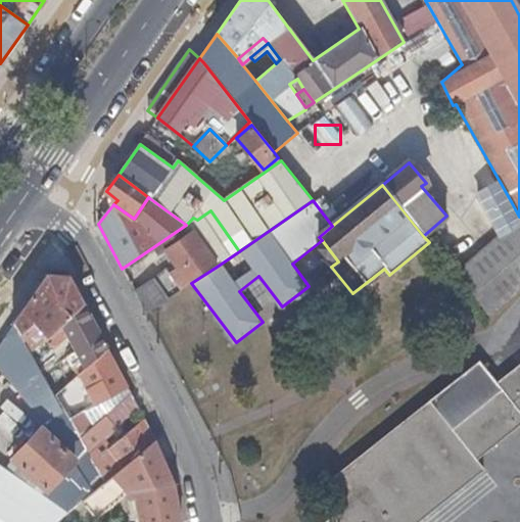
[(519,220),(457,270),(494,315),(519,292),(519,220)]
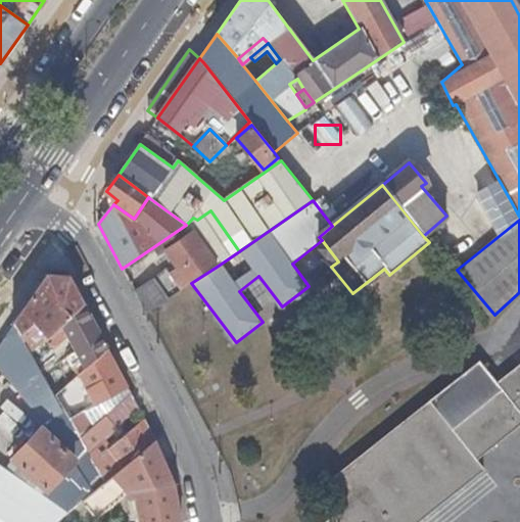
[(164,250),(188,285),(191,283),(217,267),(192,231),(164,250)]
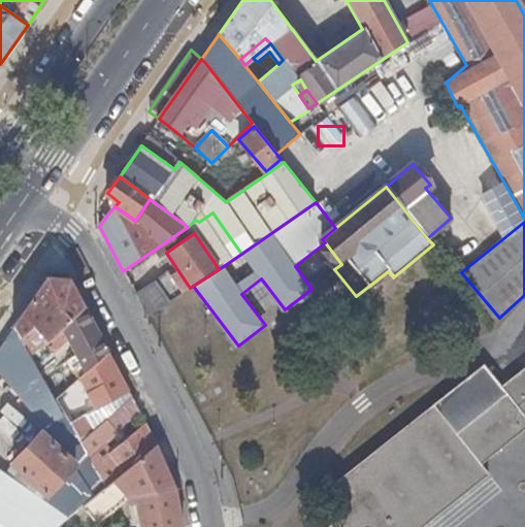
[(261,278),(241,294),(249,303),(268,288),(261,278)]
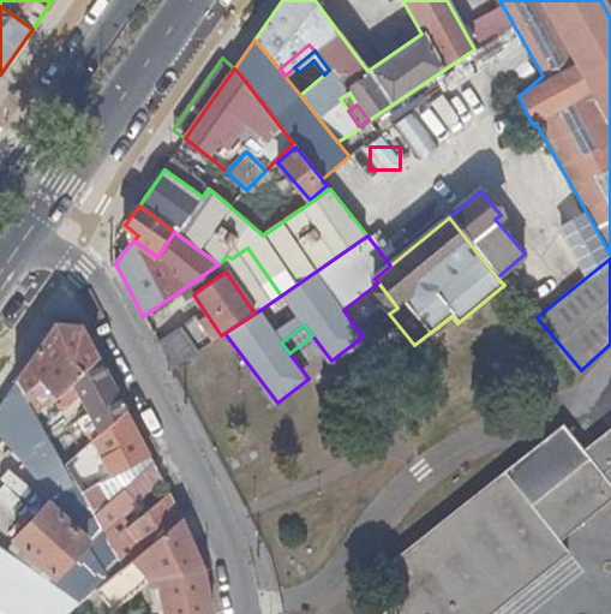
[(54,398),(97,358),(81,327),(54,326),(15,381),(24,395),(39,382),(54,398)]
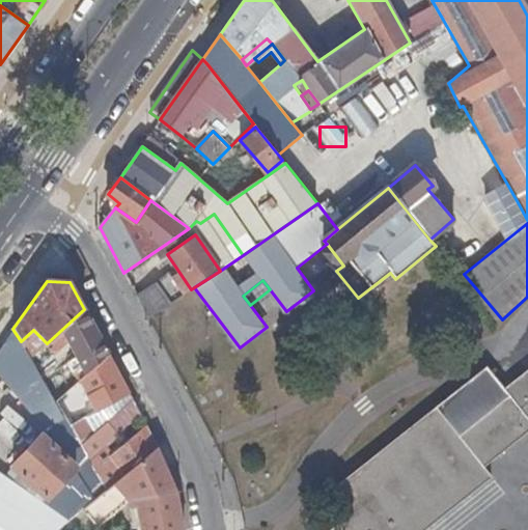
[(135,293),(149,318),(168,306),(155,282),(135,293)]
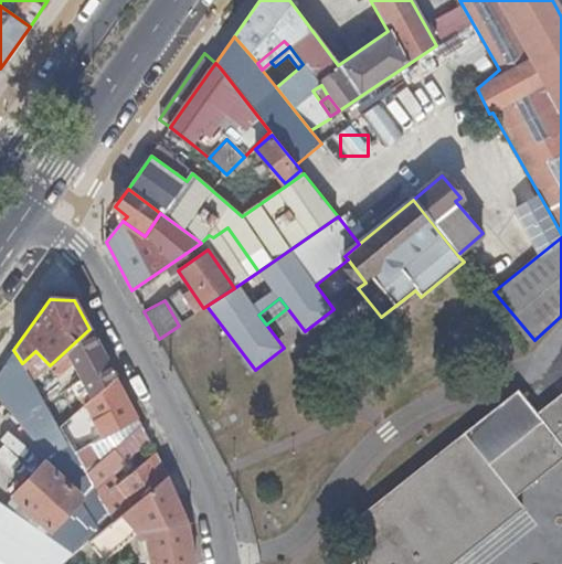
[(94,397),(115,378),(89,329),(50,365),(40,376),(33,382),(41,395),(65,374),(75,387),(84,380),(94,397)]
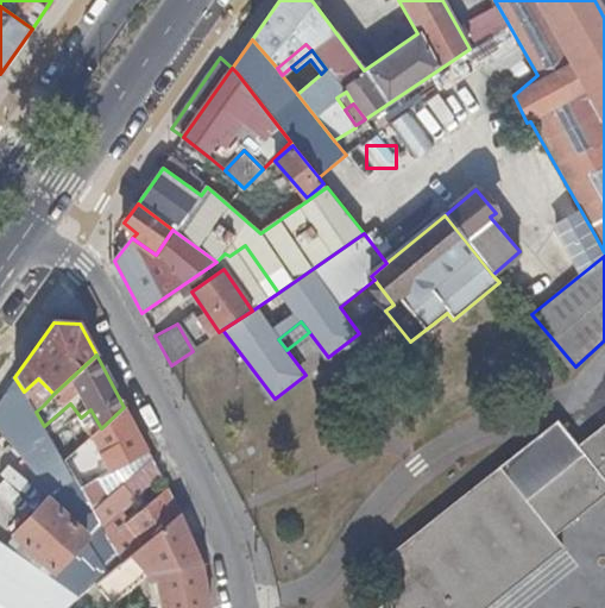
[(88,501),(71,472),(64,462),(61,456),(44,426),(36,412),(30,402),(24,392),(14,377),(0,397),(0,413),(5,420),(51,490),(48,499),(37,511),(30,508),(25,512),(25,516),(29,521),(16,536),(55,570),(87,536),(99,546),(111,538),(94,512),(88,501)]
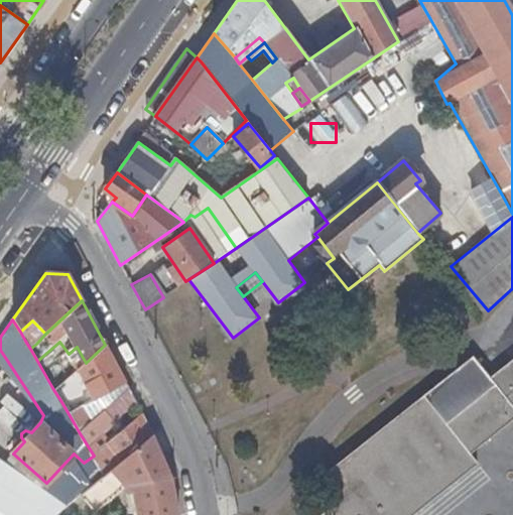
[(31,336),(25,341),(30,349),(36,344),(31,336)]
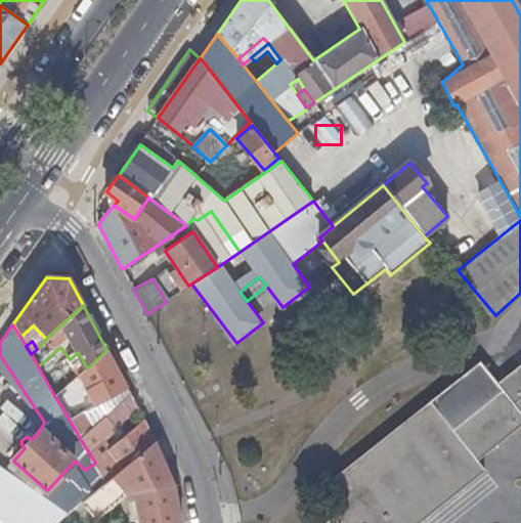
[(113,396),(128,388),(106,350),(87,368),(75,380),(55,397),(61,406),(86,387),(94,399),(109,390),(113,396)]
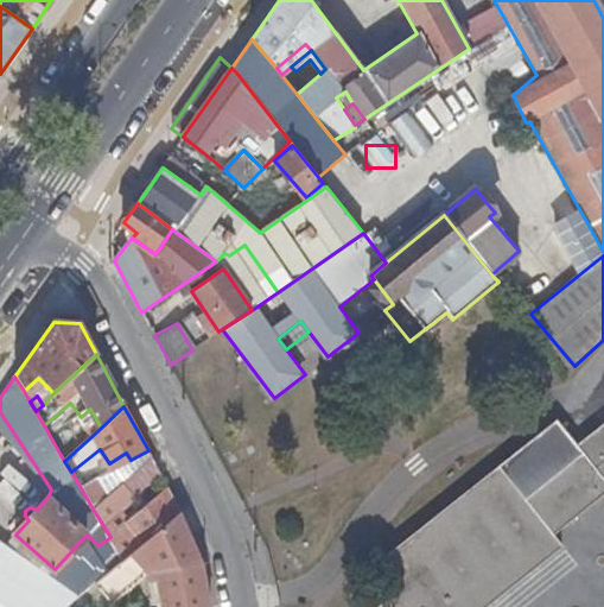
[(555,419),(496,466),(523,499),(582,450),(577,446),(555,419)]
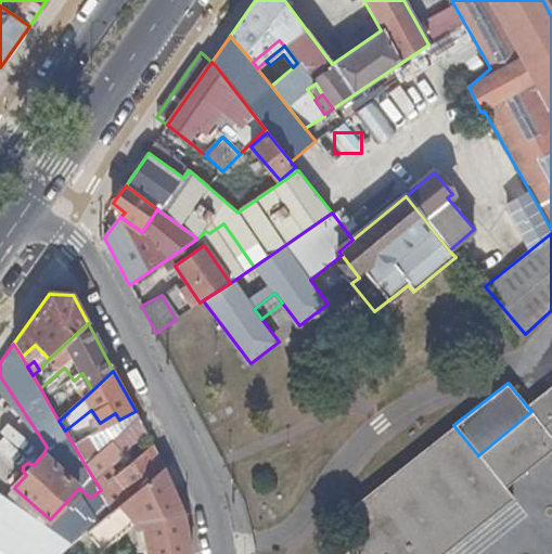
[(443,553),(513,498),(506,488),(551,451),(551,385),(527,407),(531,411),(478,455),(453,425),(349,510),(369,532),(342,553),(443,553)]
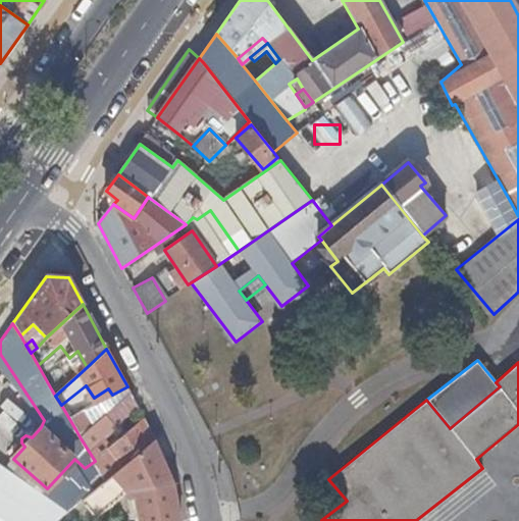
[(52,391),(55,396),(74,378),(70,373),(52,391)]
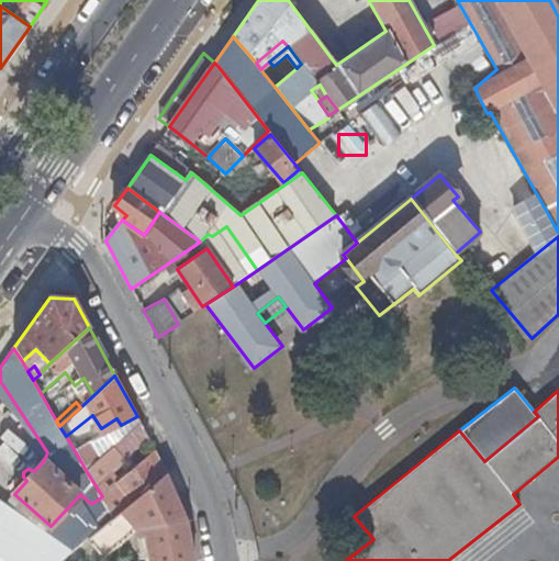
[(137,442),(147,435),(142,424),(131,433),(137,442)]
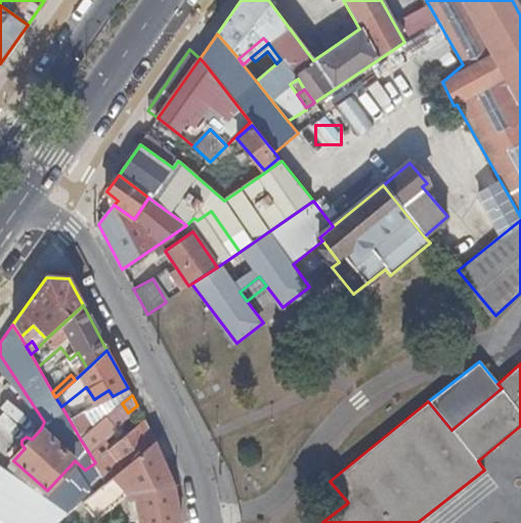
[(81,440),(97,426),(91,416),(76,431),(81,440)]
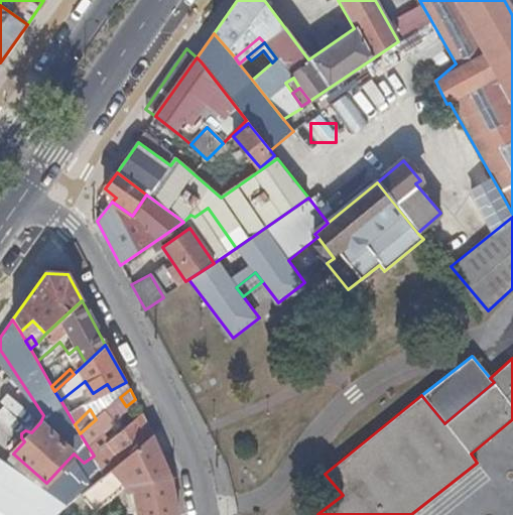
[(114,467),(107,458),(92,437),(110,422),(103,413),(96,419),(80,433),(94,456),(105,475),(114,467)]
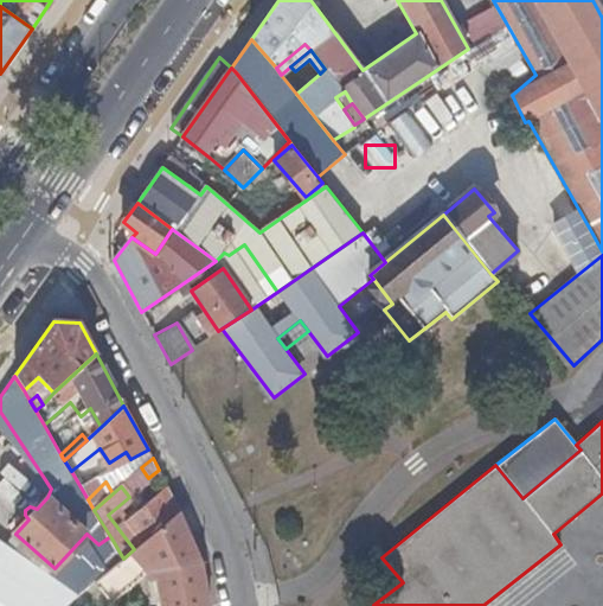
[(171,492),(167,486),(126,522),(133,531),(142,542),(178,511),(171,492)]
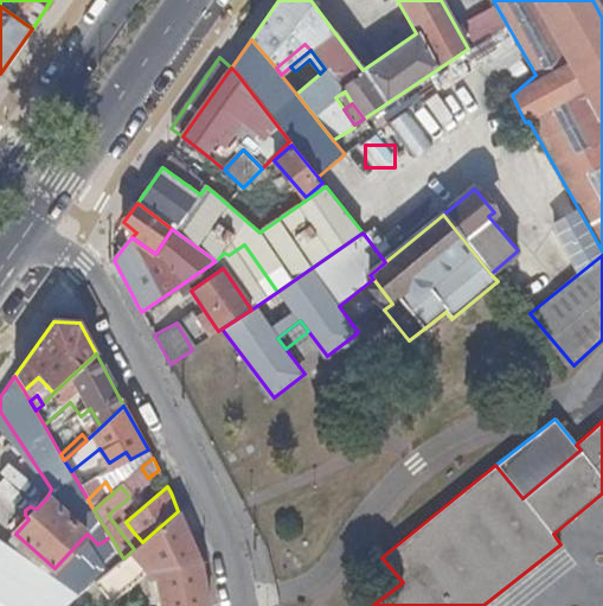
[(142,542),(133,531),(126,538),(134,549),(142,542)]
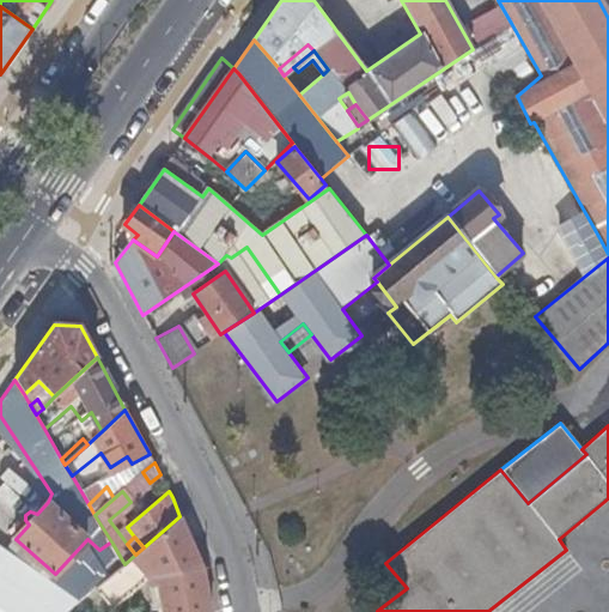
[(68,611),(83,600),(0,543),(0,611),(68,611)]
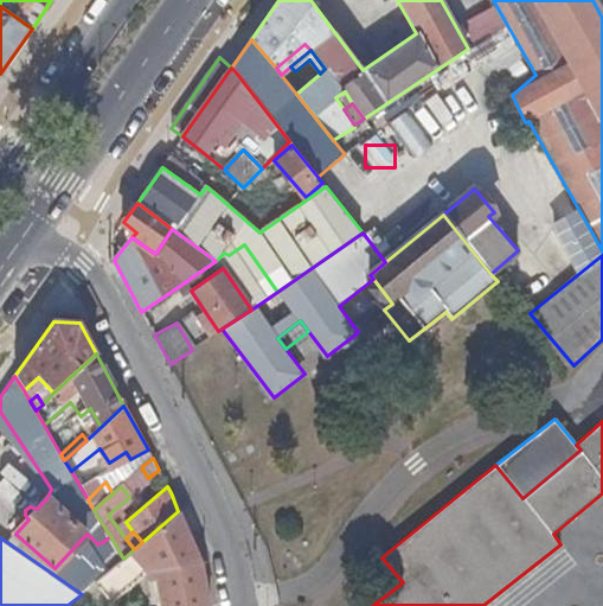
[(209,605),(201,563),(199,556),(158,575),(160,593),(155,594),(155,605),(162,604),(162,605),(209,605)]
